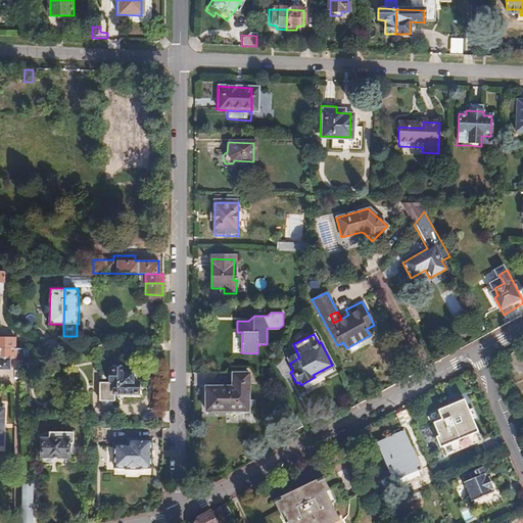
[(0,348),(15,348),(15,336),(0,335),(0,348)]
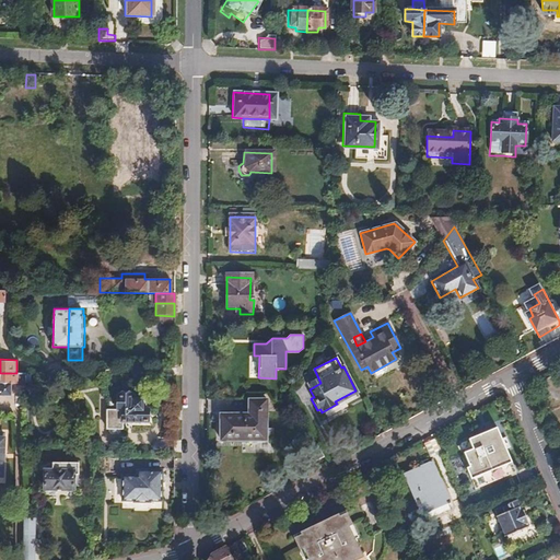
[(26,385),(26,373),(16,373),(0,373),(0,384),(0,391),(0,395),(15,396),(15,385),(26,385)]
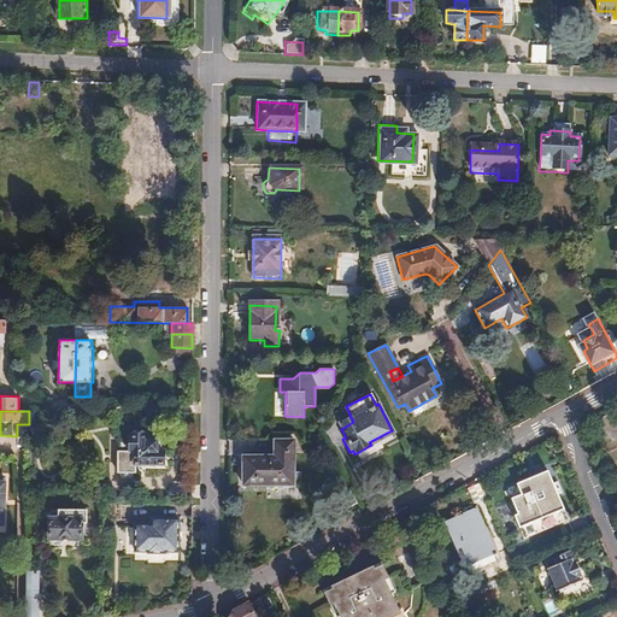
[(128,453),(116,453),(112,452),(112,475),(115,475),(116,477),(117,479),(118,480),(119,481),(122,481),(123,480),(125,479),(127,477),(127,475),(131,476),(131,468),(163,469),(163,456),(159,456),(160,444),(146,444),(146,438),(128,436),(128,444),(128,453)]
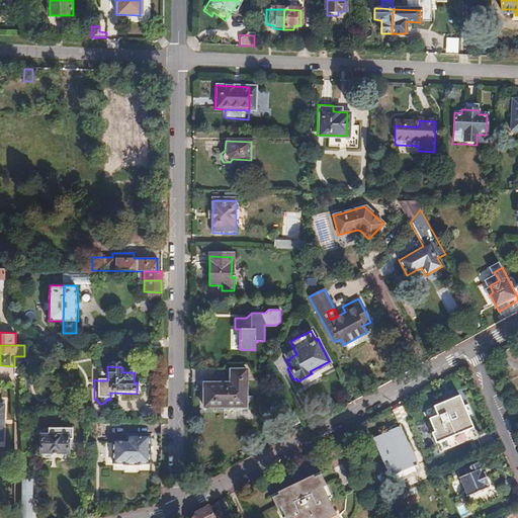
[(203,384),(203,408),(246,409),(253,409),(253,403),(253,398),(246,398),(246,392),(247,369),(230,369),(229,384),(203,384)]
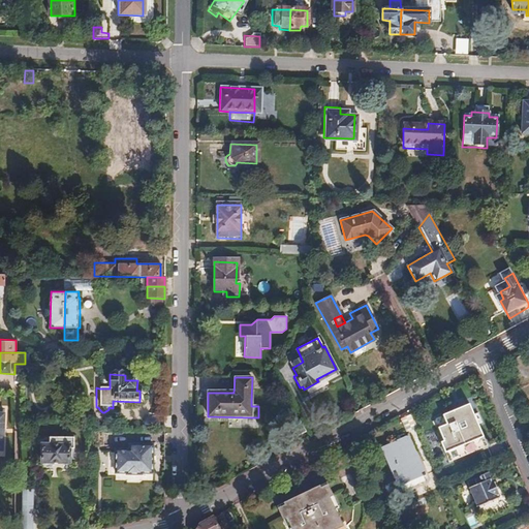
[(439,440),(447,461),(476,448),(475,445),(484,442),(476,424),(479,422),(476,412),(472,413),(467,403),(441,413),(445,424),(437,427),(442,439),(439,440)]
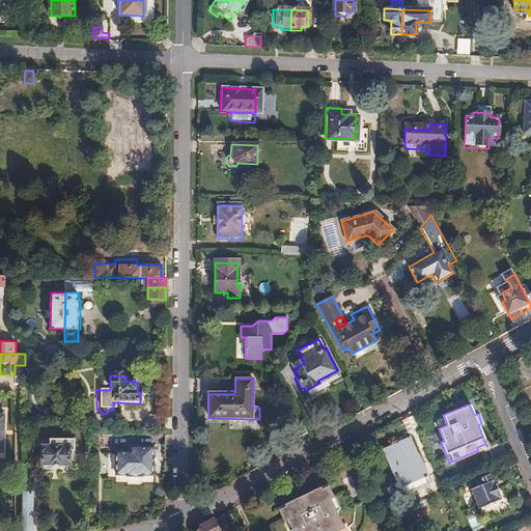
[(9,412),(0,411),(0,457),(6,458),(6,451),(8,451),(9,412)]
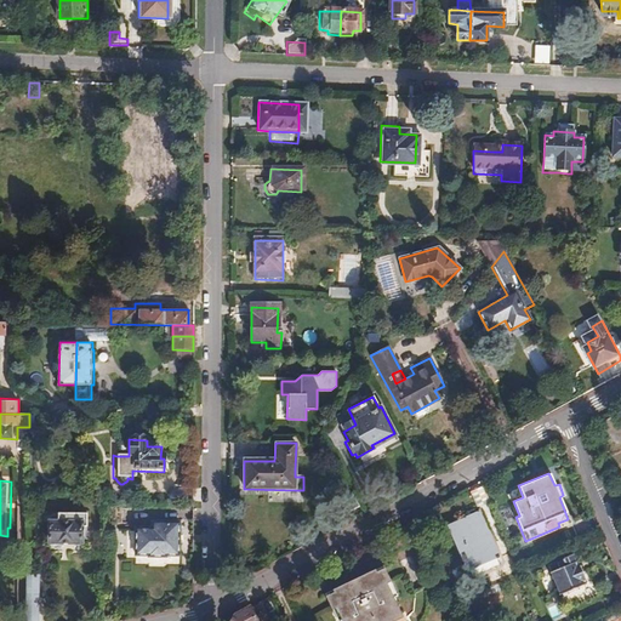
[(359,507),(355,500),(345,506),(348,513),(359,507)]
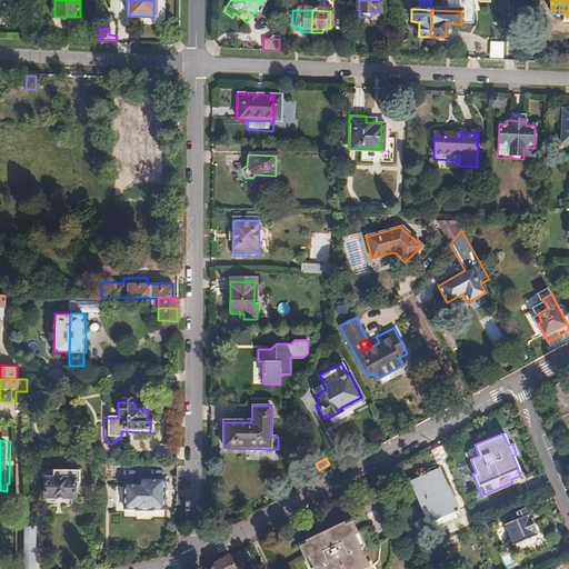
[(41,477),(40,497),(75,498),(75,482),(75,478),(79,478),(79,470),(50,469),(50,477),(41,477)]
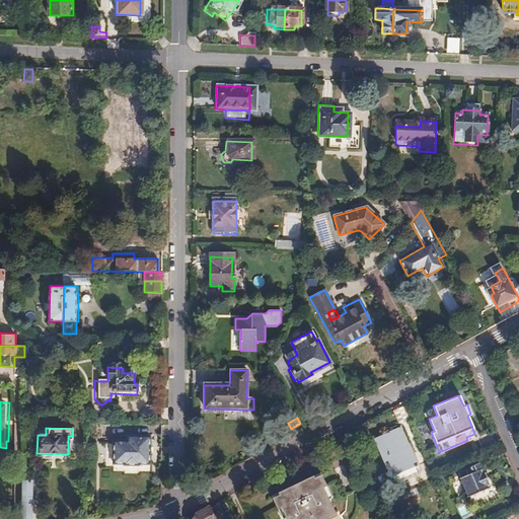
[(392,438),(378,444),(387,466),(383,468),(388,484),(389,485),(390,486),(392,486),(420,473),(400,428),(389,432),(392,438)]
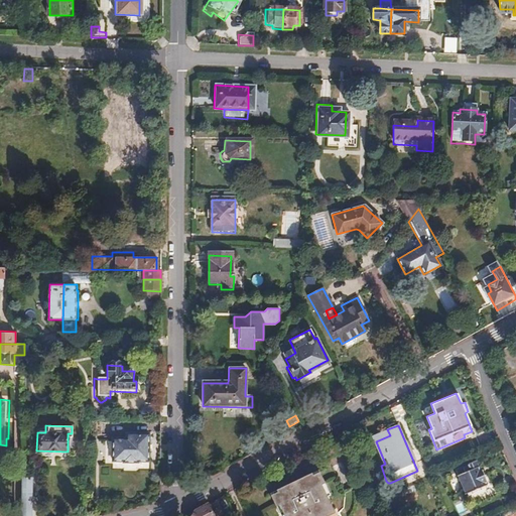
[(373,436),(376,441),(390,435),(387,429),(373,436)]
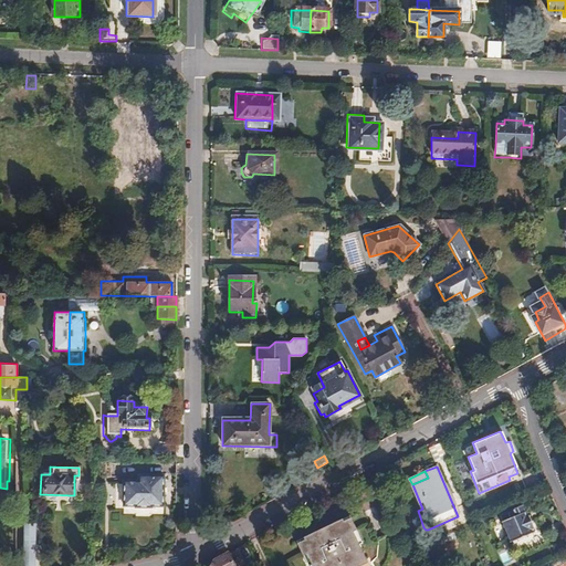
[(158,488),(163,488),(161,475),(136,475),(136,481),(121,481),(122,506),(136,506),(136,507),(150,507),(150,505),(163,505),(163,493),(159,493),(158,488)]
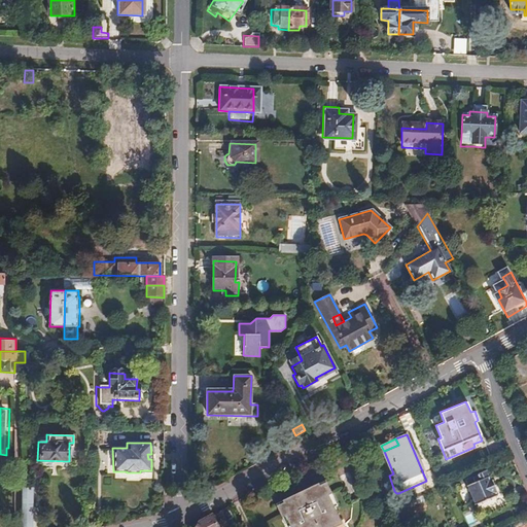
[(473,482),(467,485),(476,503),(471,505),(475,513),(500,501),(491,479),(489,480),(485,469),(476,473),(477,476),(472,478),(473,482)]
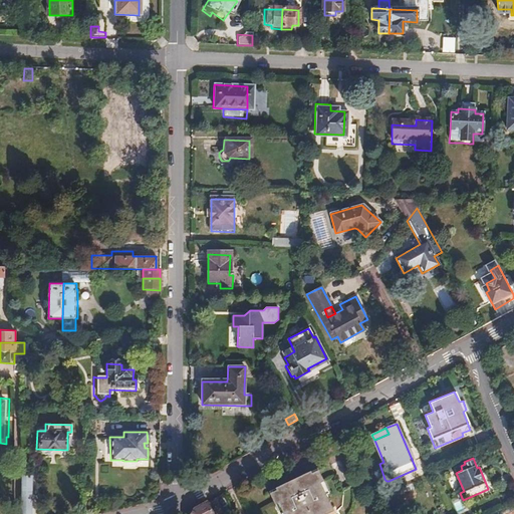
[(273,491),(270,493),(279,513),(320,513),(336,506),(318,469),(273,491)]
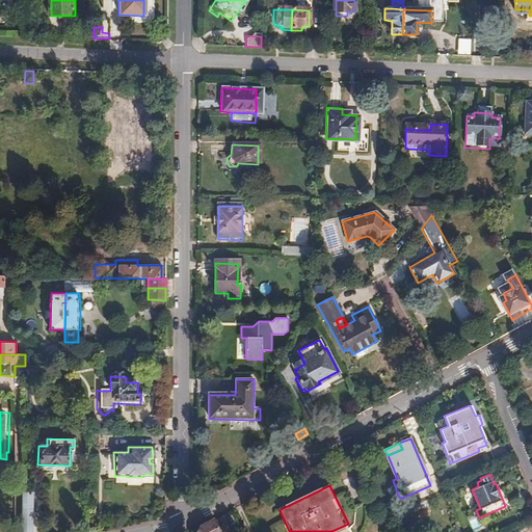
[(22,531),(31,531),(32,494),(23,493),(22,531)]
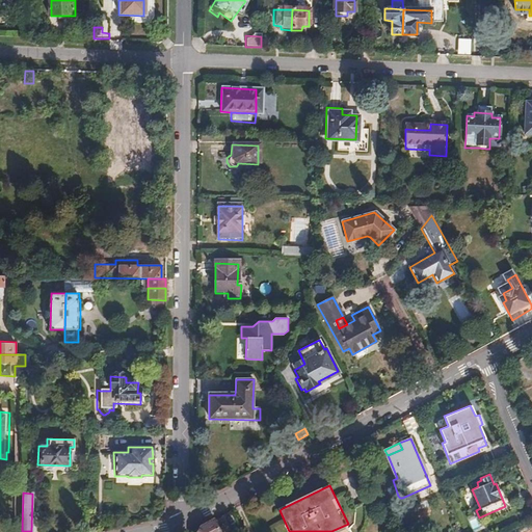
[(196,531),(232,531),(228,525),(219,530),(219,529),(214,520),(201,528),(196,531)]
